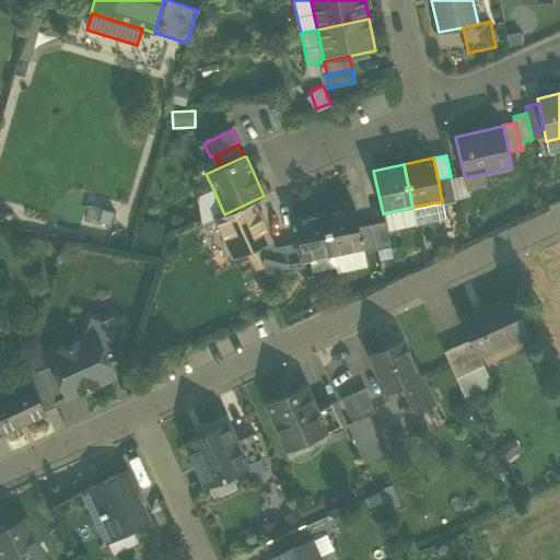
[(451,178),(455,199),(468,196),(465,177),(464,175),(451,178)]
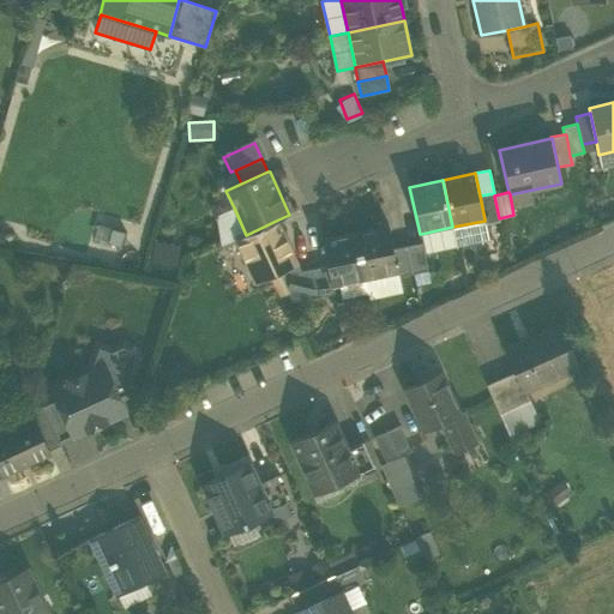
[(485,221),(485,224),(500,221),(499,218),(494,196),(494,193),(480,196),(485,220),(485,221)]
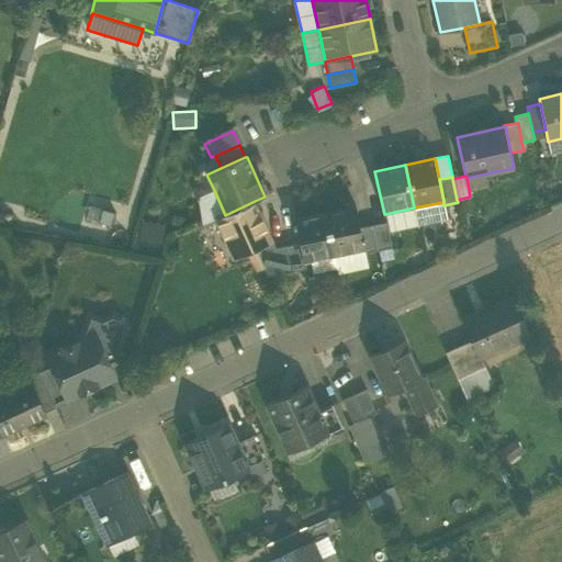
[(201,226),(214,220),(225,215),(214,190),(198,198),(201,226)]
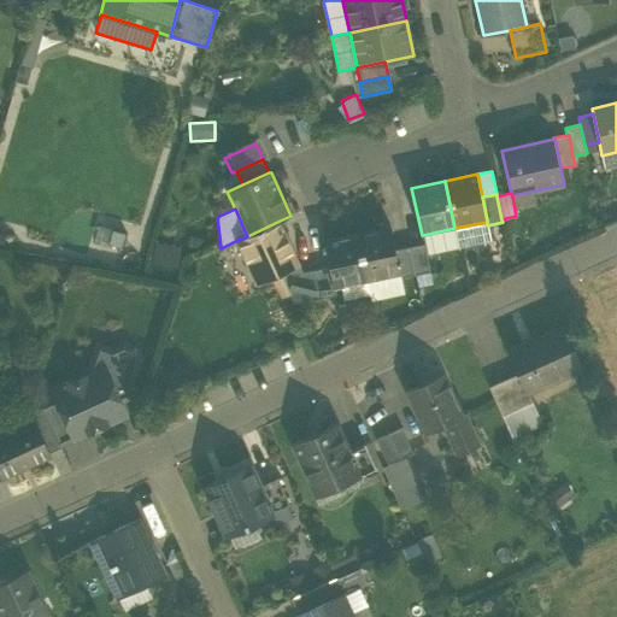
[(256,285),(281,274),(300,265),(280,221),(247,236),(235,241),(256,285)]
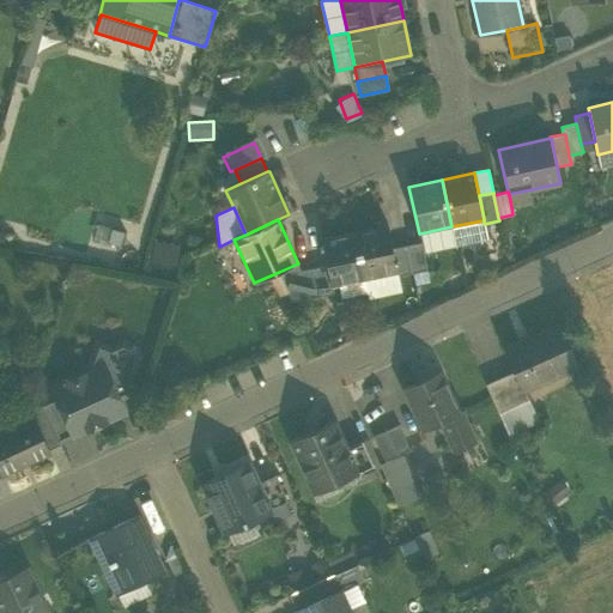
[(484,224),(484,220),(451,226),(455,246),(481,241),(478,225),(484,224)]
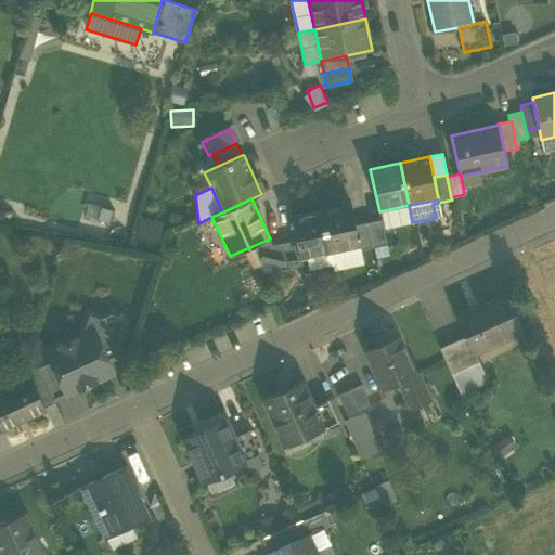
[(441,217),(438,203),(433,204),(436,218),(441,217)]
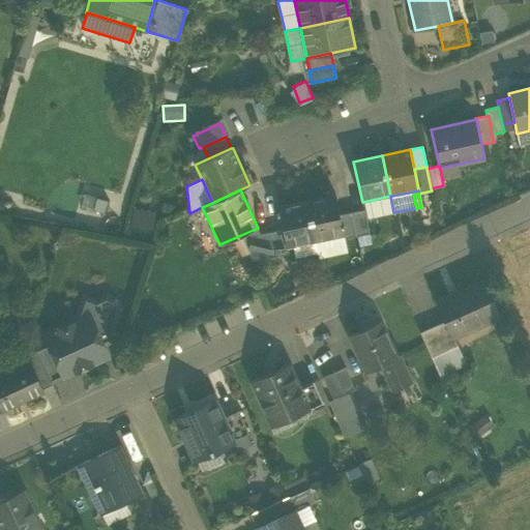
[(335,195),(306,201),(315,241),(342,236),(344,235),(340,214),(335,195)]
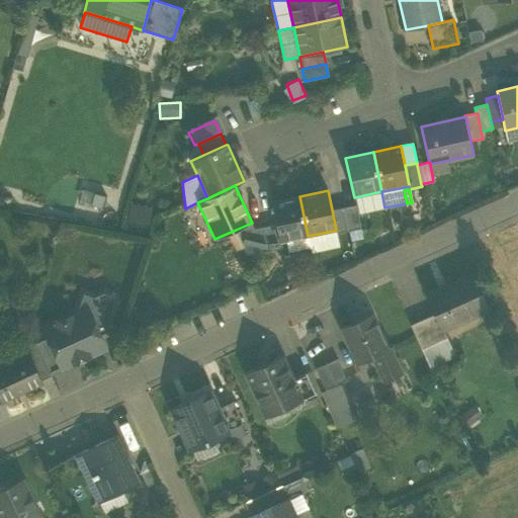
[(355,197),(356,204),(358,213),(384,207),(381,191),(355,197)]
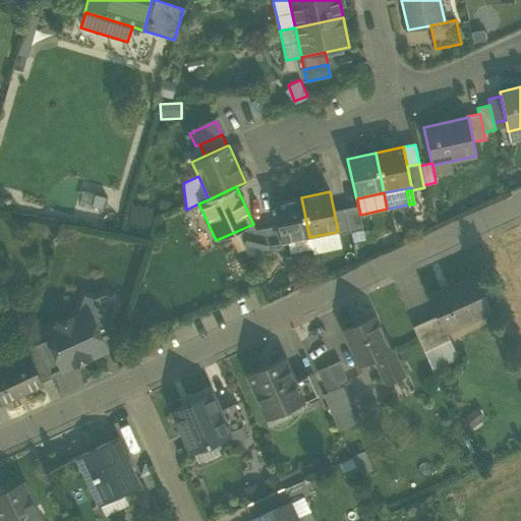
[(95,193),(91,207),(103,210),(107,198),(95,193)]
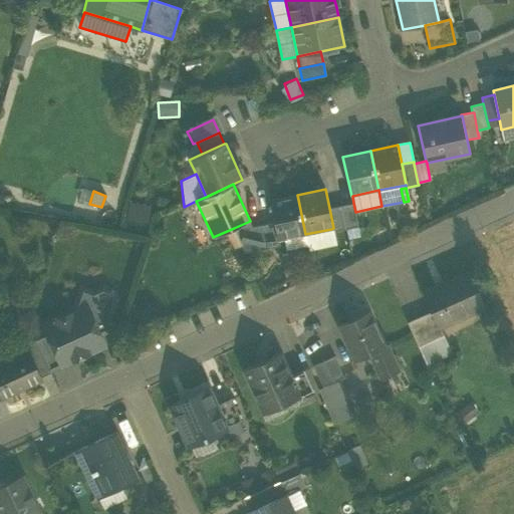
[(278,240),(280,240),(284,239),(305,234),(297,195),(270,201),(274,222),(278,240)]
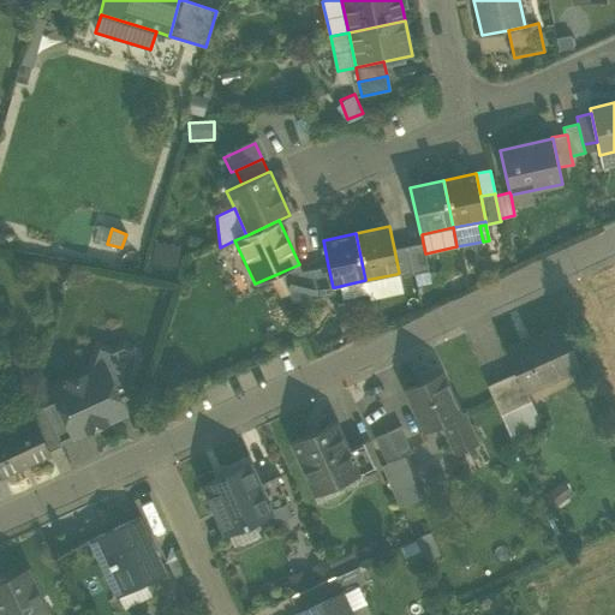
[(181,246),(155,243),(151,263),(178,267),(181,246)]
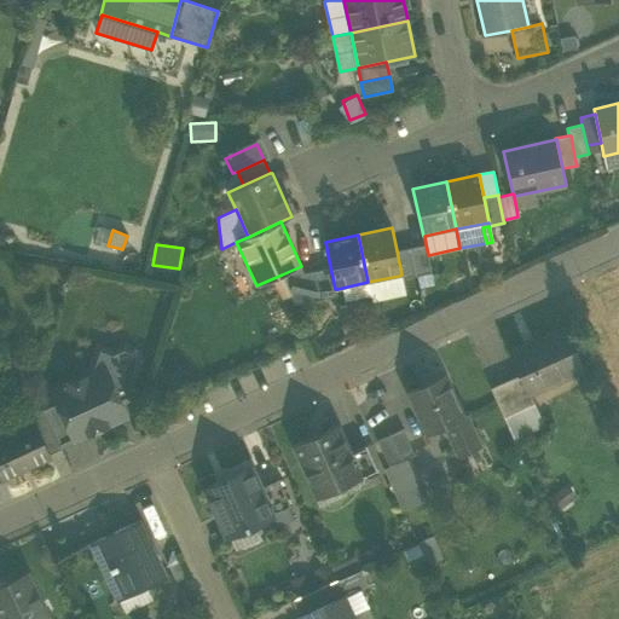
[(426,244),(410,248),(416,276),(432,272),(428,255),(426,244)]
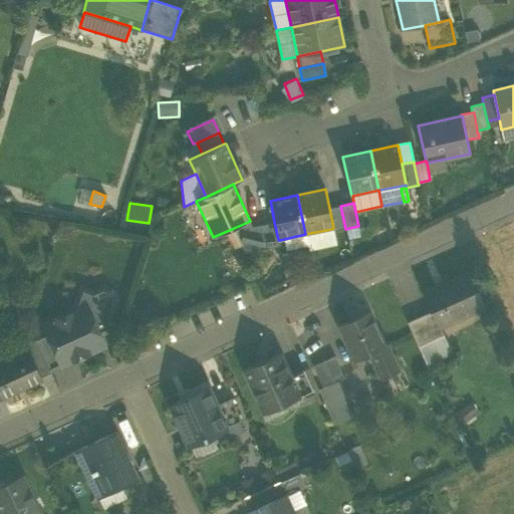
[(335,232),(345,229),(340,206),(329,208),(333,228),(331,229),(332,232),(335,232)]
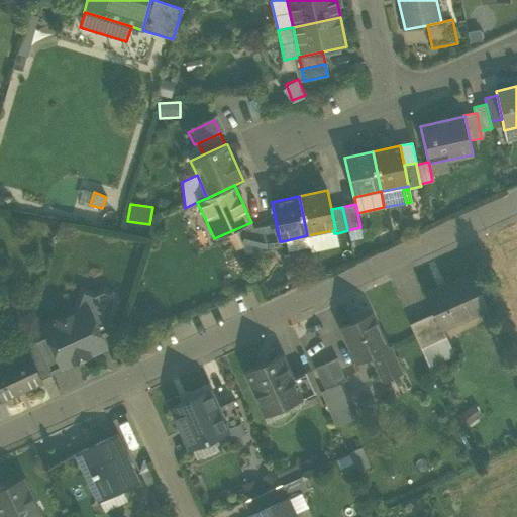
[(254,228),(251,222),(235,229),(246,254),(257,252),(252,228),(254,228)]
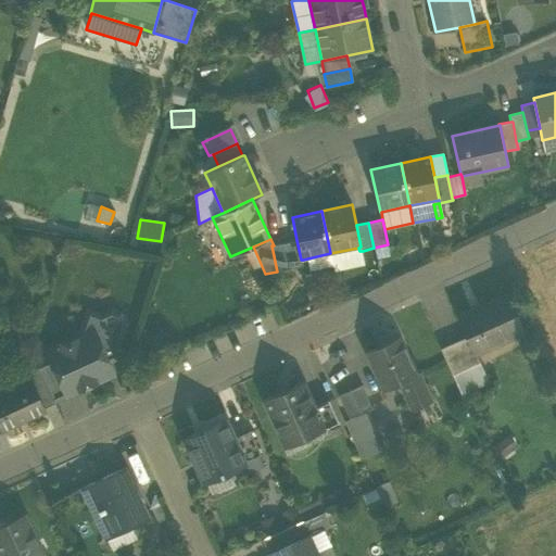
[(297,240),(285,243),(290,268),(304,266),(303,260),(301,260),(297,240)]
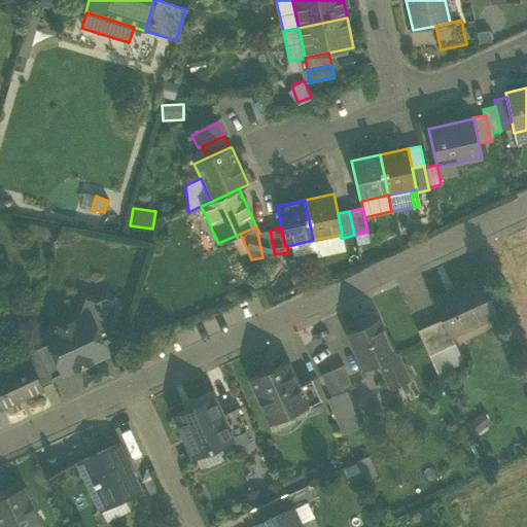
[(262,257),(275,254),(270,231),(259,233),(257,233),(262,257)]
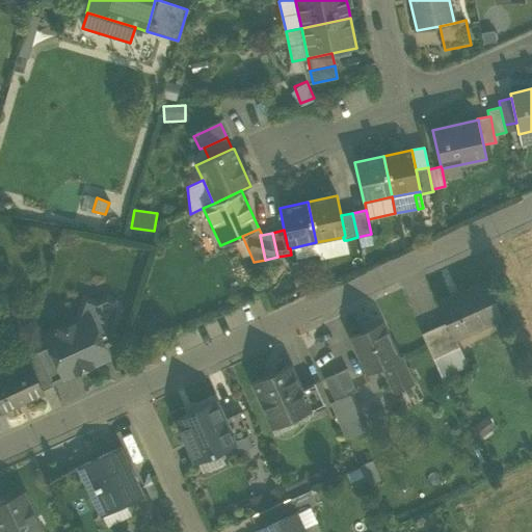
[(316,242),(319,254),(320,260),(350,254),(347,240),(344,240),(343,237),(316,242)]
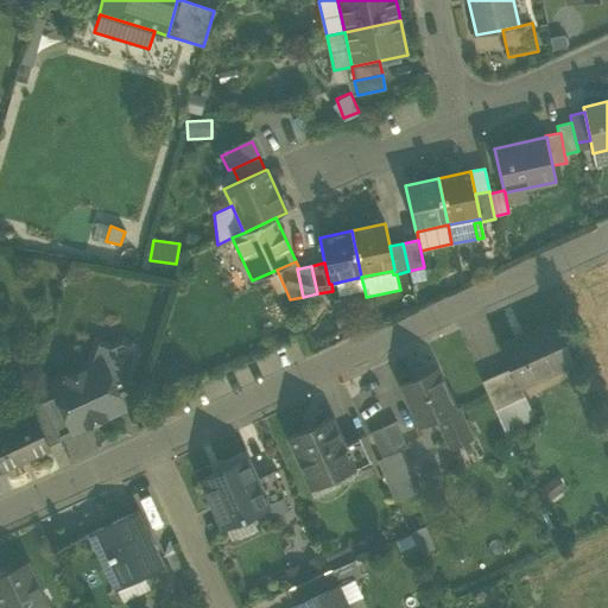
[(361,277),(336,283),(339,295),(365,290),(361,277)]
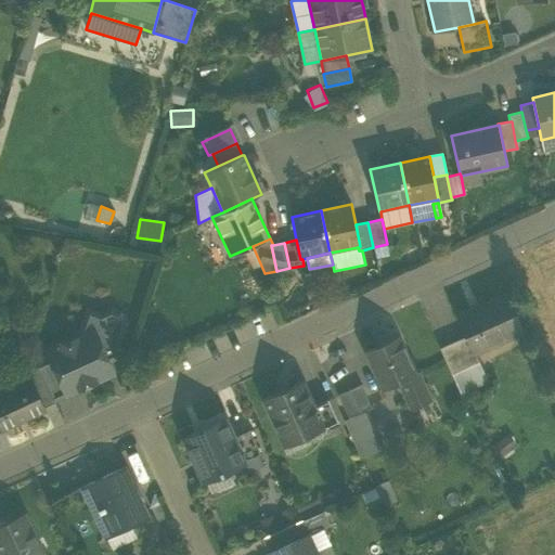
[(506,292),(470,308),(472,310),(507,294),(506,292)]
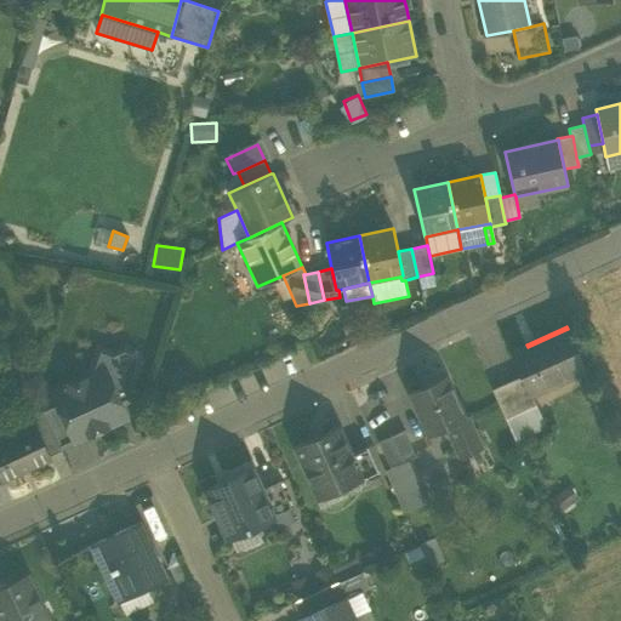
[(522,376),(530,394),(531,394),(586,369),(568,329),(528,347),(527,345),(511,352),(522,376)]
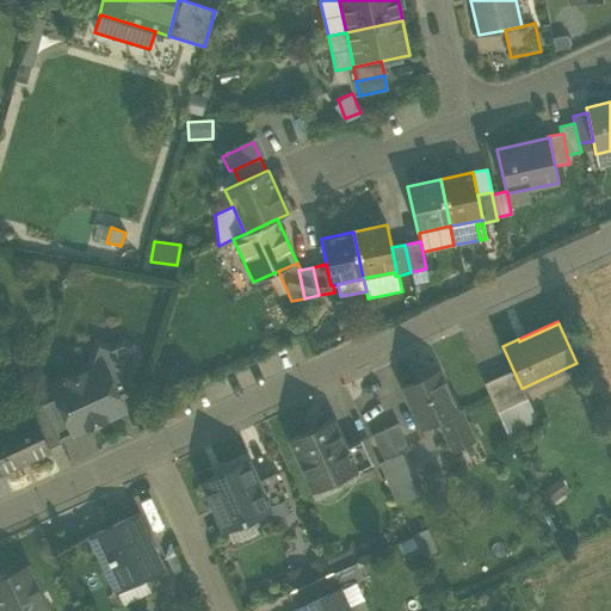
[(72,429),(74,434),(124,412),(118,399),(129,394),(133,382),(129,381),(139,355),(135,353),(131,345),(122,343),(111,347),(97,341),(96,345),(105,349),(98,366),(85,372),(51,388),(55,396),(71,430),(72,429)]
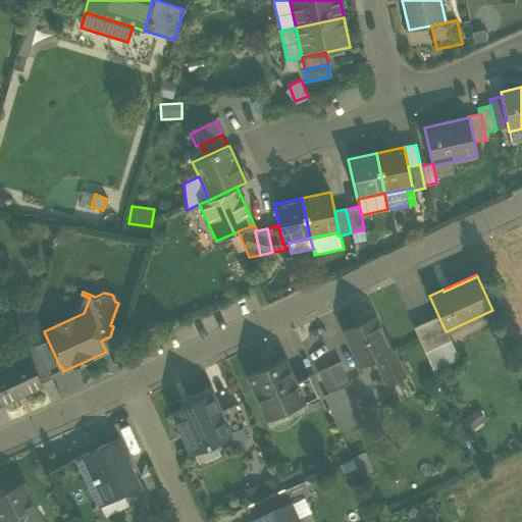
[(82,295),(72,318),(84,313),(90,298),(82,295)]
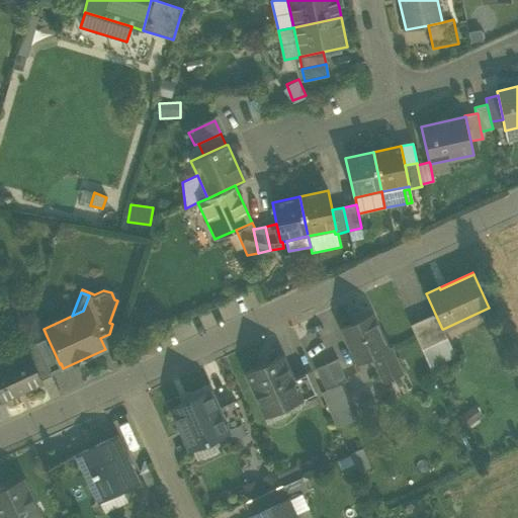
[(371,357),(382,382),(402,374),(390,347),(386,349),(371,314),(341,328),(357,364),(371,357)]
